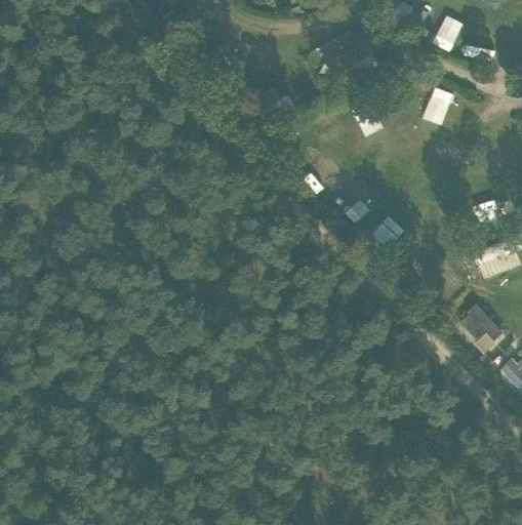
[(422,105),(444,115),(453,95),(431,85),(422,105)]
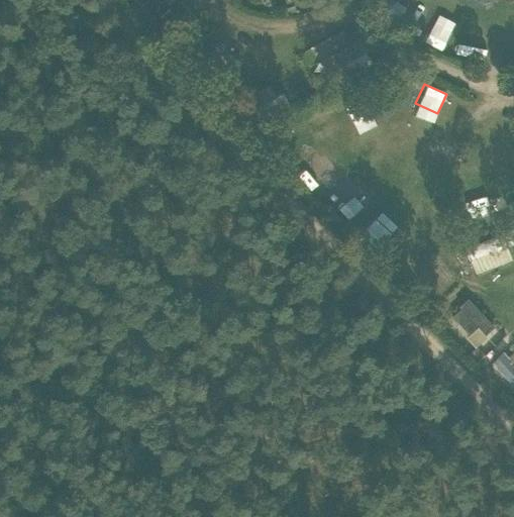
[(466,246),(478,275),(513,260),(501,231),(466,246)]
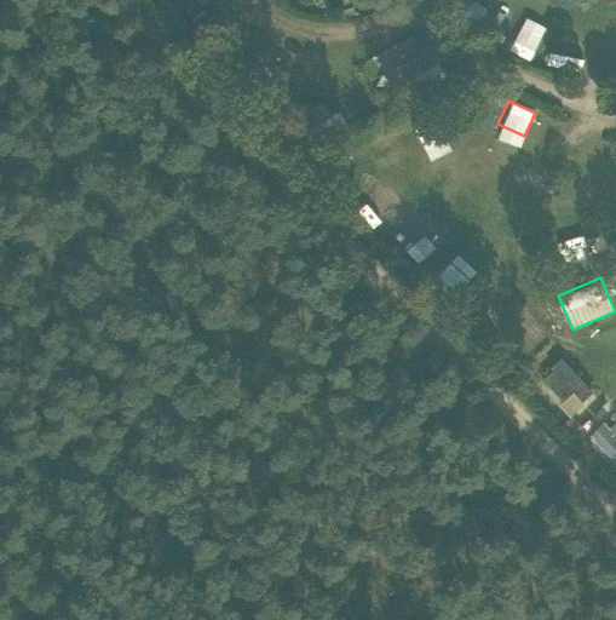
[(573,419),(565,425),(575,436),(582,429),(574,420),(573,419)]
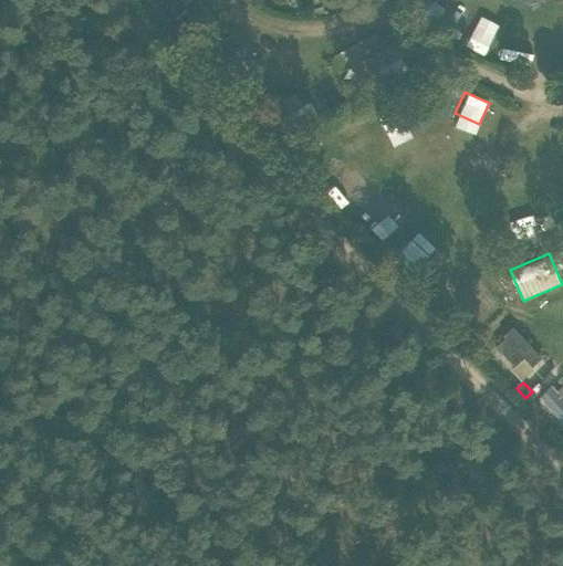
[(540,397),(562,422),(562,388),(560,391),(553,385),(540,397)]
